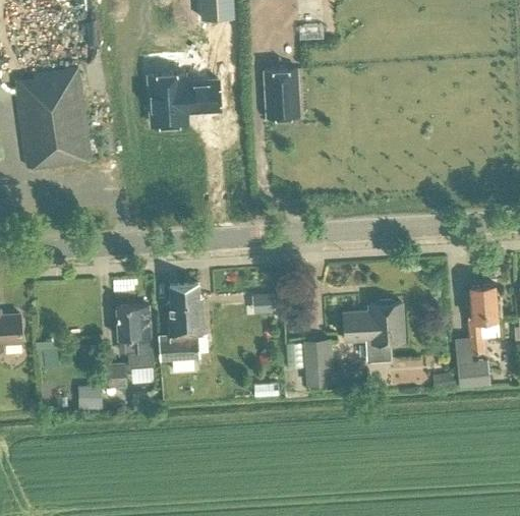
[(297,71),(264,73),(267,120),(300,118),(297,71)]
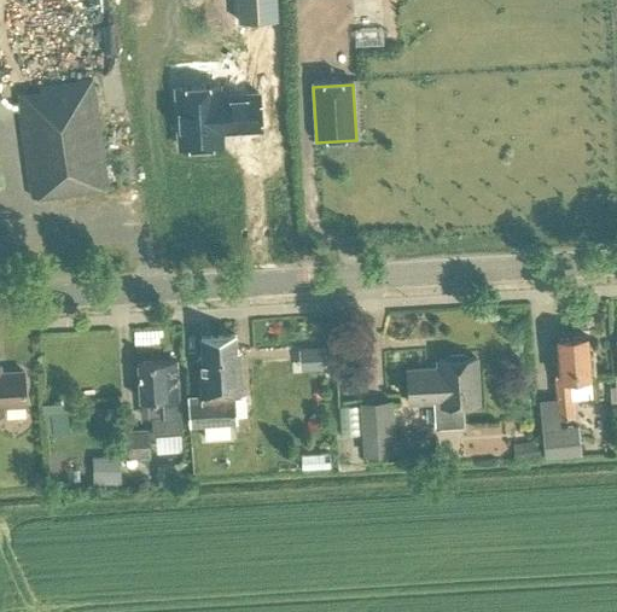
[(106,193),(95,99),(86,87),(23,94),(17,106),(30,202),(106,193)]
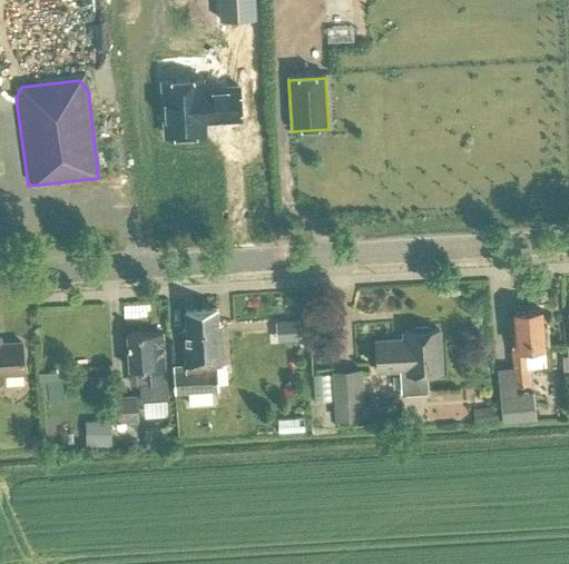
[(163,86),(166,139),(206,137),(205,126),(212,118),(218,125),(241,124),(238,90),(203,92),(203,83),(163,86)]
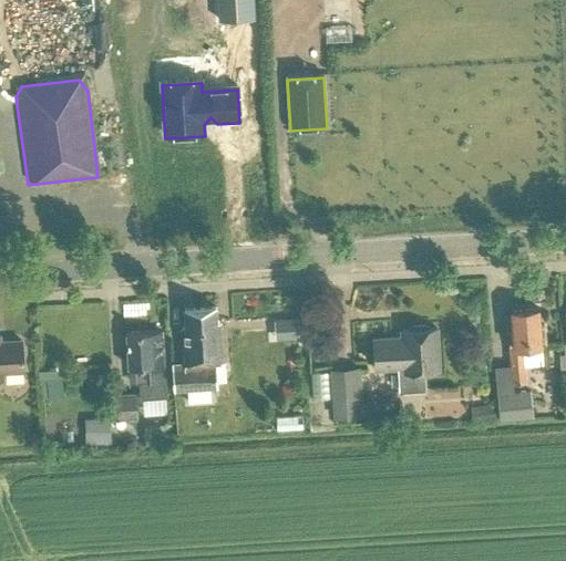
[(188,329),(185,329),(186,366),(174,367),(175,392),(218,391),(217,365),(224,365),(223,325),(219,325),(219,310),(187,311),(188,329)]
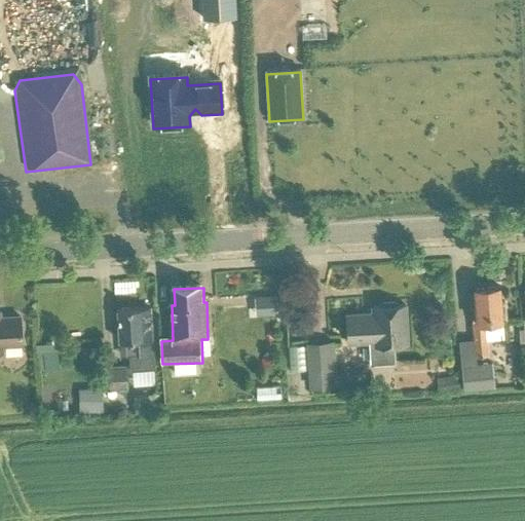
[(474,359),(488,358),(486,324),(502,323),(507,322),(505,304),(501,305),(500,290),(476,291),(478,319),(472,320),(474,359)]
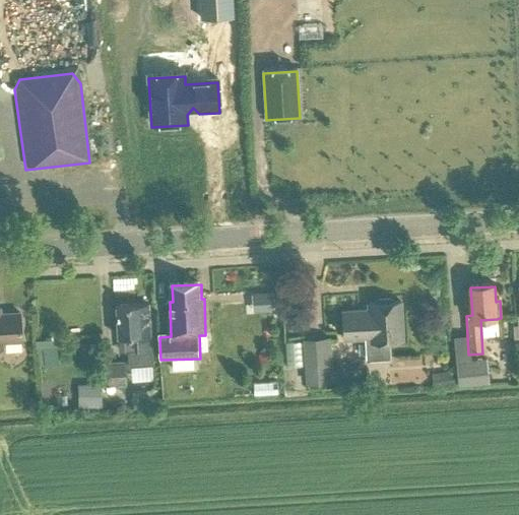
[(266,303),(252,297),(247,308),(261,314),(266,303)]
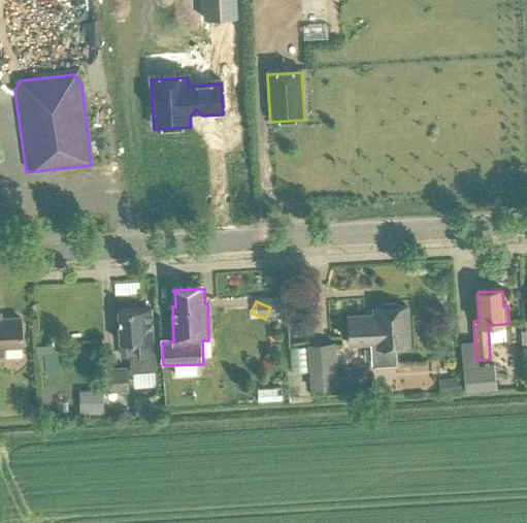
[(407,308),(401,309),(397,306),(386,306),(383,311),(375,311),(375,318),(349,320),(351,347),(373,346),(374,367),(396,366),(395,349),(409,349),(407,308)]
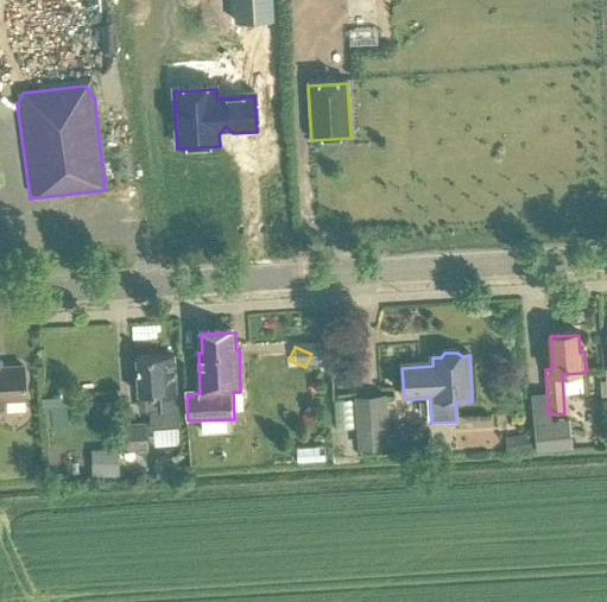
[(152,431),(178,430),(178,412),(176,412),(174,361),(164,361),(164,360),(138,361),(139,398),(145,397),(146,414),(151,414),(152,431)]
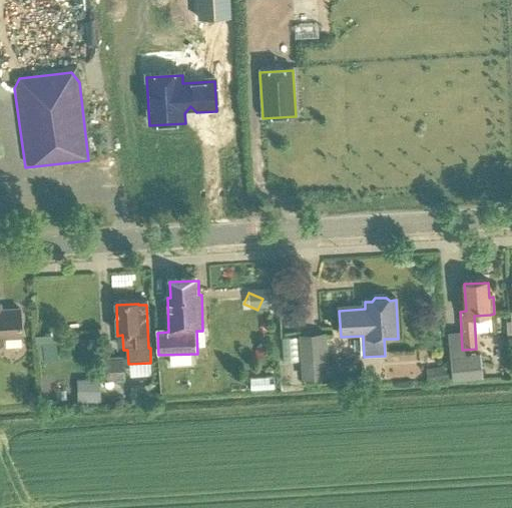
[(3,340),(23,339),(21,312),(1,314),(1,306),(0,306),(0,347),(3,347),(3,340)]
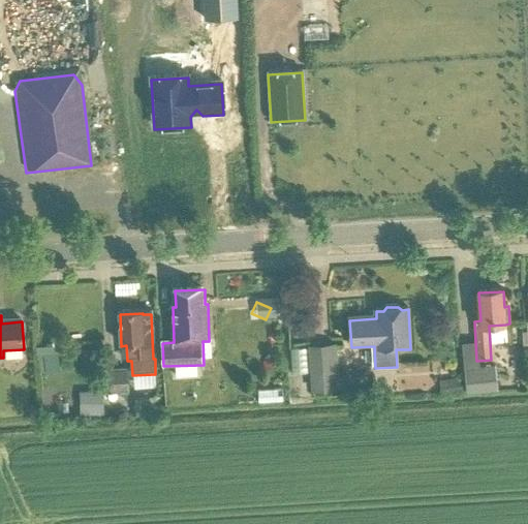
[(339,393),(337,346),(310,348),(312,394),(339,393)]
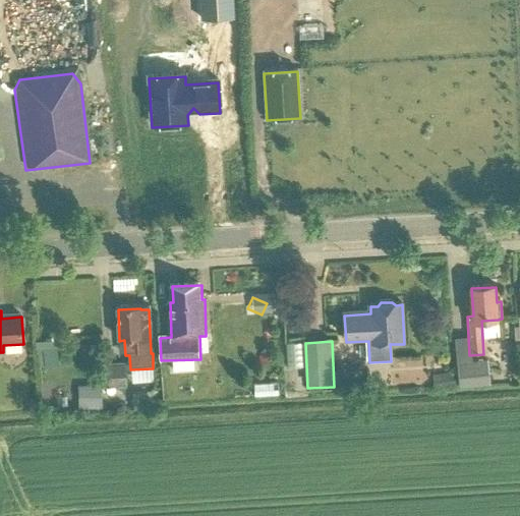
[(59,349),(37,351),(39,369),(60,367),(59,349)]
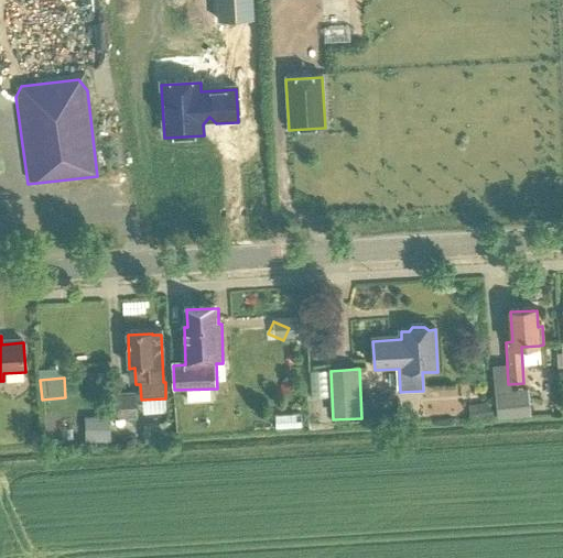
[(498,418),(530,416),(528,393),(496,395),(498,418)]
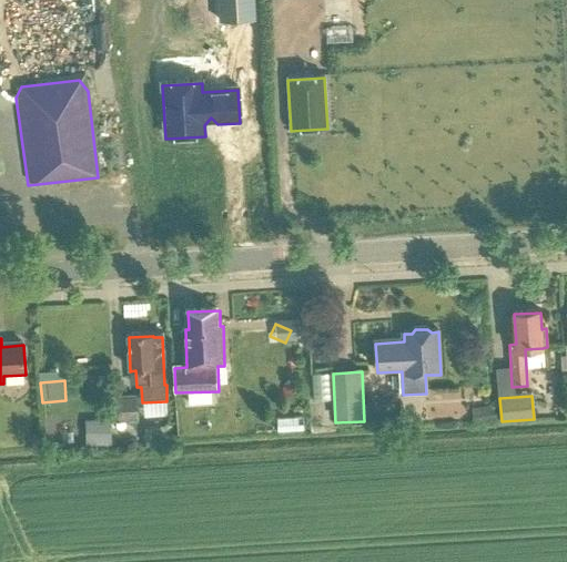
[(135,398),(109,399),(110,426),(137,425),(135,398)]
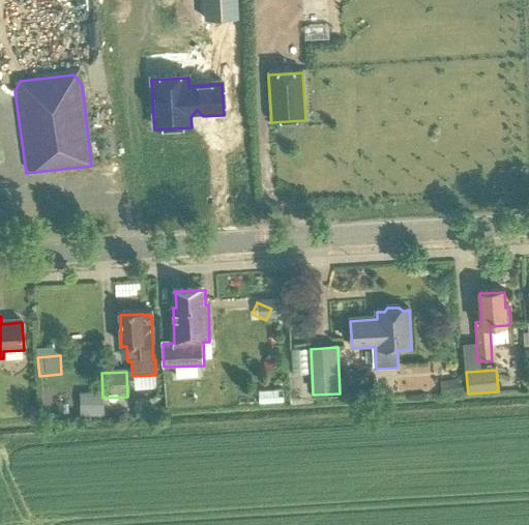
[(464,397),(463,382),(446,383),(447,398),(464,397)]
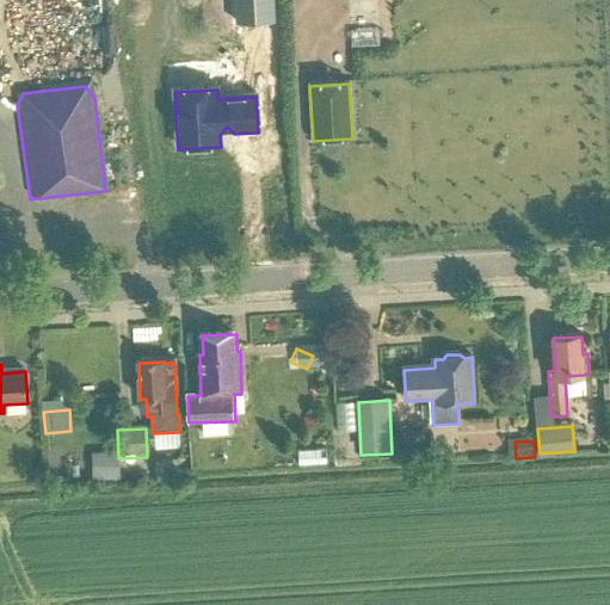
[(121,481),(118,458),(93,456),(93,482),(121,481)]
